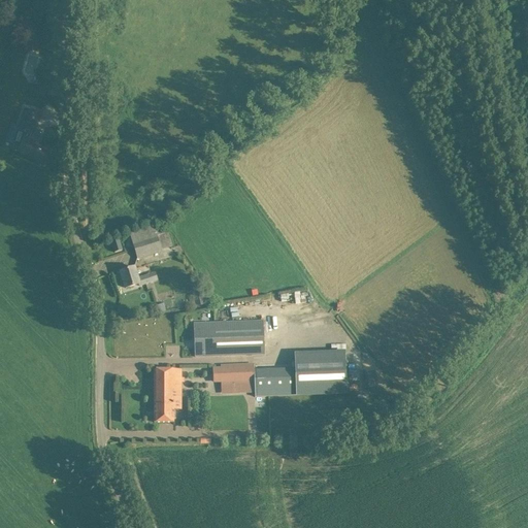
[(41,86),(30,85),(29,95),(39,96),(40,95),(44,96),(45,88),(41,87),(41,86)]
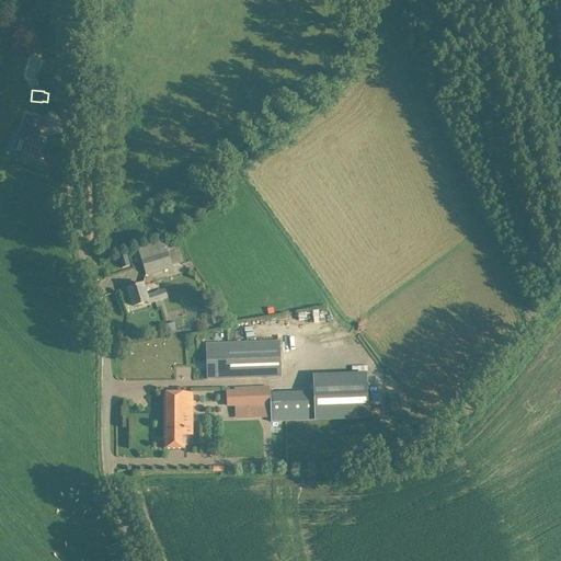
[(13,153),(12,158),(48,174),(54,161),(30,149),(35,138),(37,139),(39,132),(43,122),(34,119),(33,119),(26,117),(23,127),(21,134),(20,133),(20,134),(13,152),(13,153)]
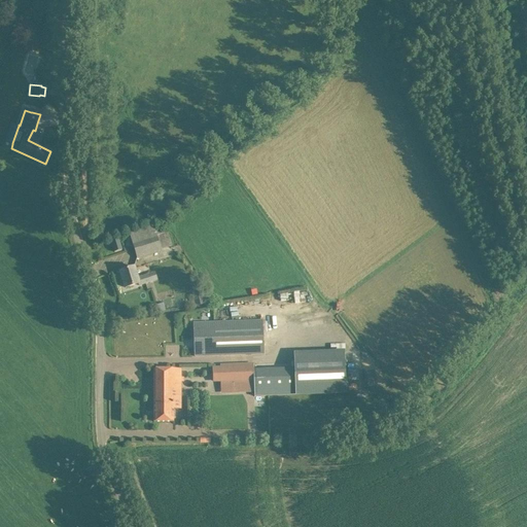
[(157,233),(154,224),(154,223),(129,232),(132,242),(137,258),(147,255),(162,251),(162,250),(172,246),(168,230),(157,233)]
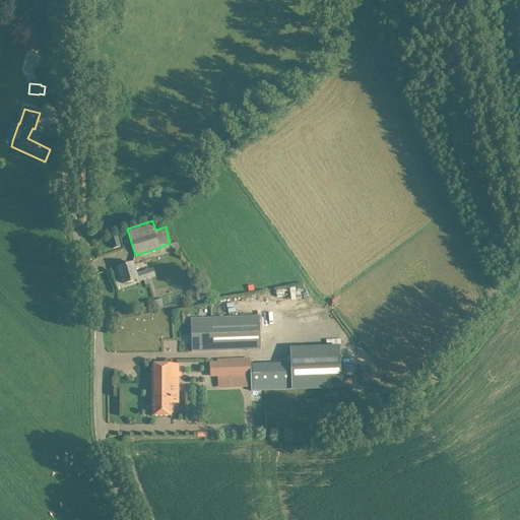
[(113,249),(120,247),(117,237),(110,239),(113,249)]
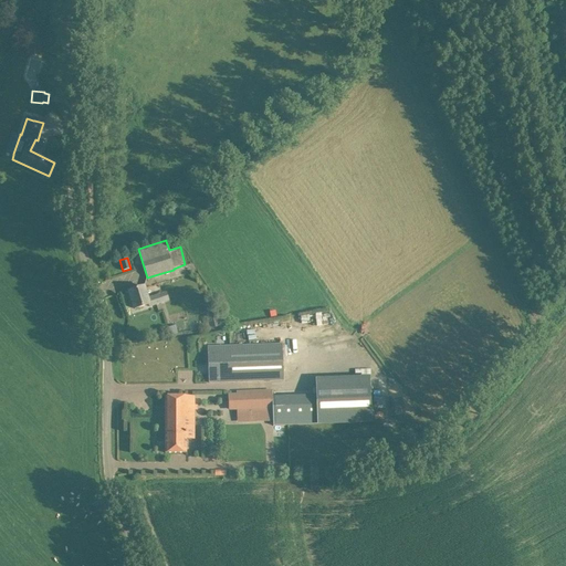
[(135,310),(149,304),(149,307),(160,303),(158,295),(148,299),(144,286),(129,291),(135,310)]
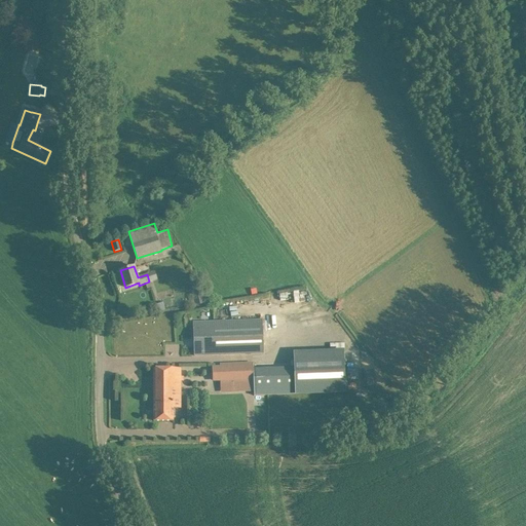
[(208,293),(197,296),(199,304),(210,302),(208,293)]
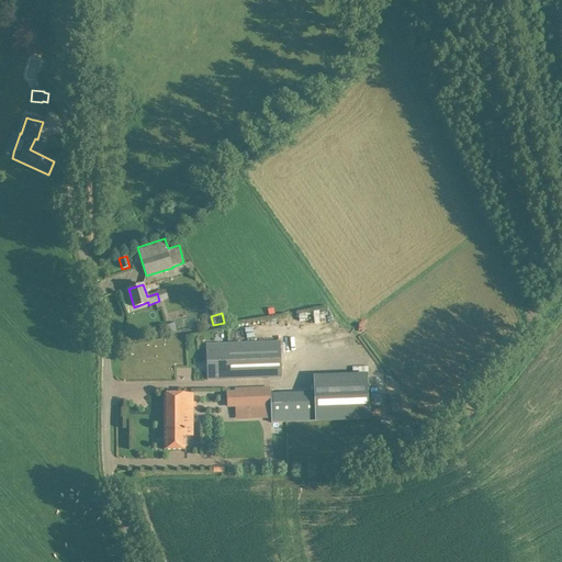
[(169,333),(176,332),(175,324),(167,326),(169,333)]
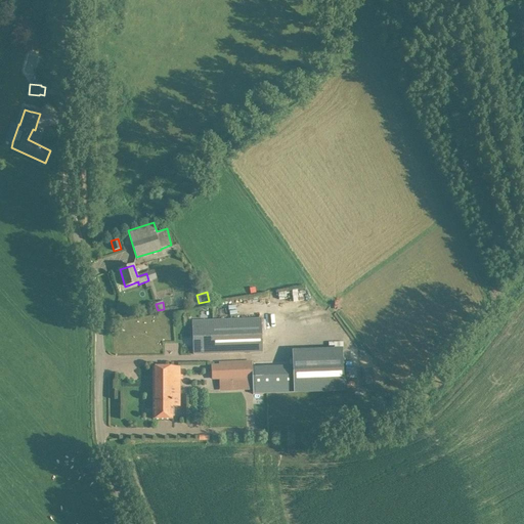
[(262,351),(261,319),(206,321),(206,338),(208,338),(208,347),(215,347),(215,353),(262,351)]
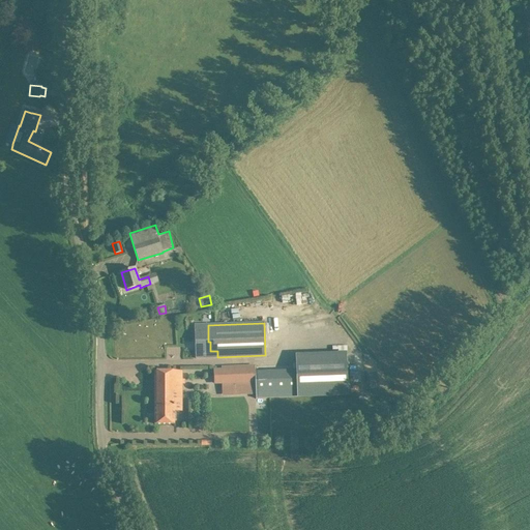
[(208,342),(207,325),(195,325),(196,358),(217,357),(217,351),(210,351),(210,342),(208,342)]
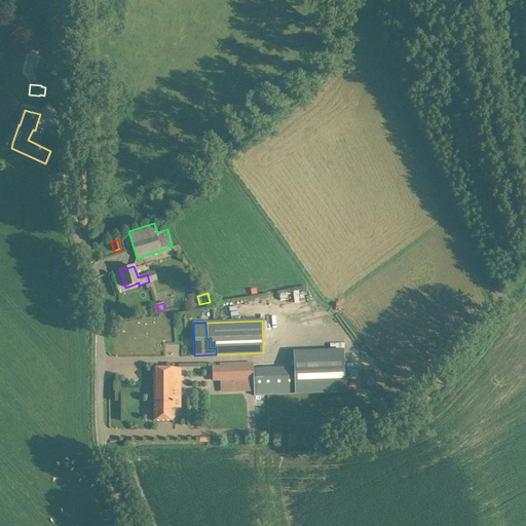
[(293,354),(294,370),(294,397),(295,400),(345,398),(343,353),(293,354)]
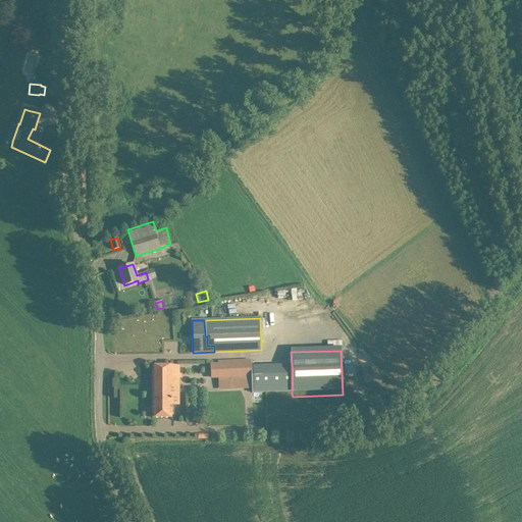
[(252,368),(252,365),(251,359),(218,361),(218,363),(211,364),(211,371),(212,378),(219,378),(252,377),(252,368)]
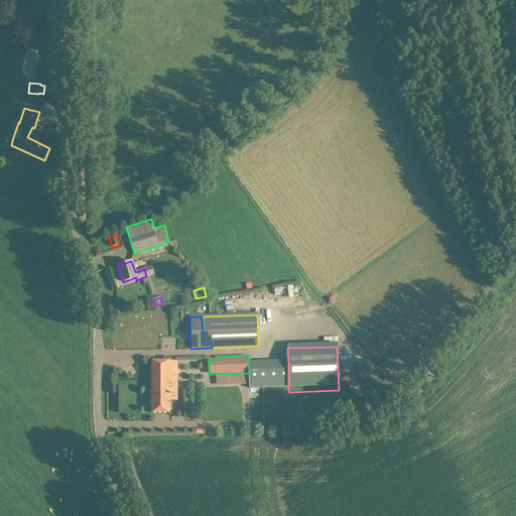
[(150,413),(160,413),(169,413),(169,400),(177,400),(177,362),(150,362),(150,413)]
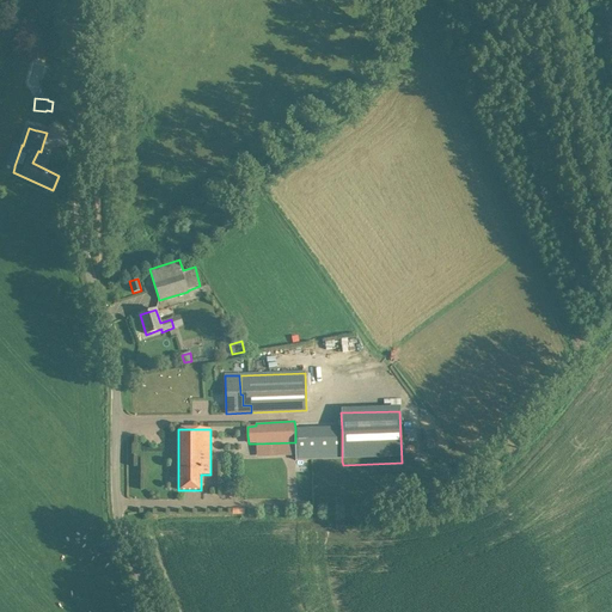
[(342,430),(295,432),(295,442),(295,458),(297,463),(342,461),(342,430)]
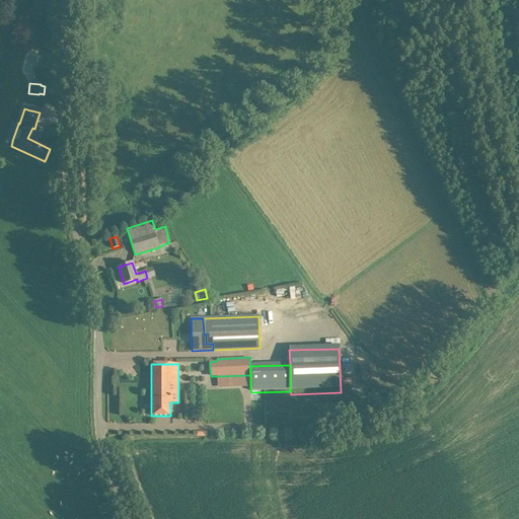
[(250,375),(218,376),(218,389),(250,388),(250,375)]
